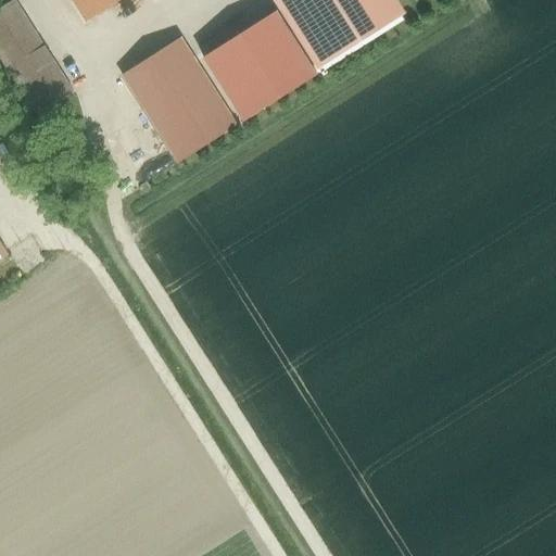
[(0,55),(35,113),(74,89),(19,0),(11,0),(0,7),(0,55)]
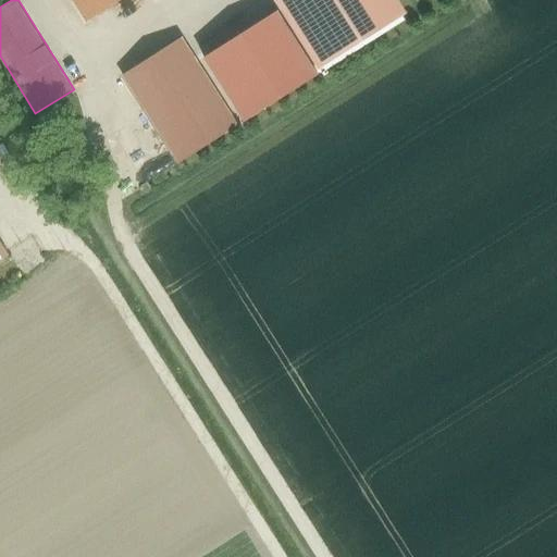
[(74,0),(86,19),(115,0),(74,0)]
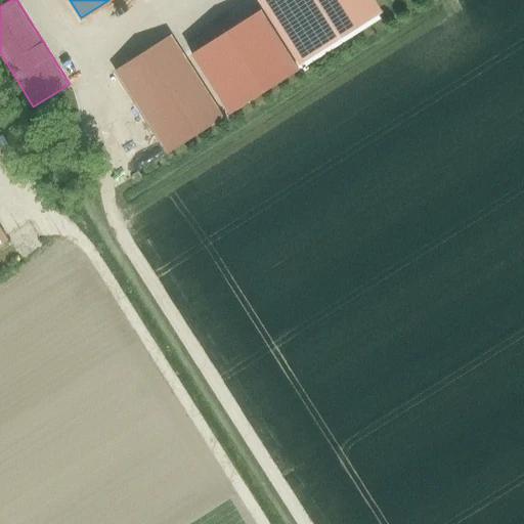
[(214,86),(219,98),(220,98),(261,66),(277,58),(286,52),(268,12),(258,0),(245,0),(223,9),(185,40),(198,55),(207,77),(214,86)]
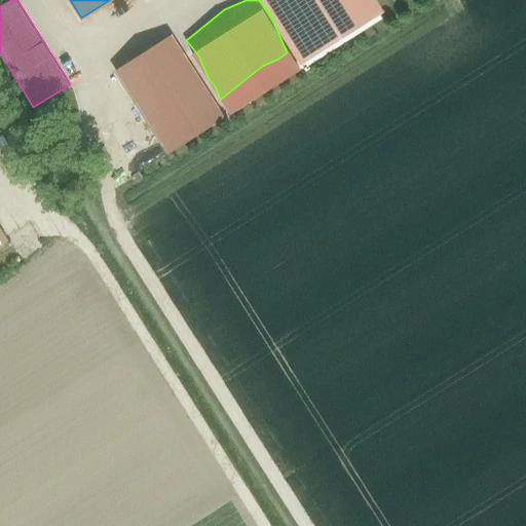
[(264,0),(305,64),(380,16),(369,0),(264,0)]
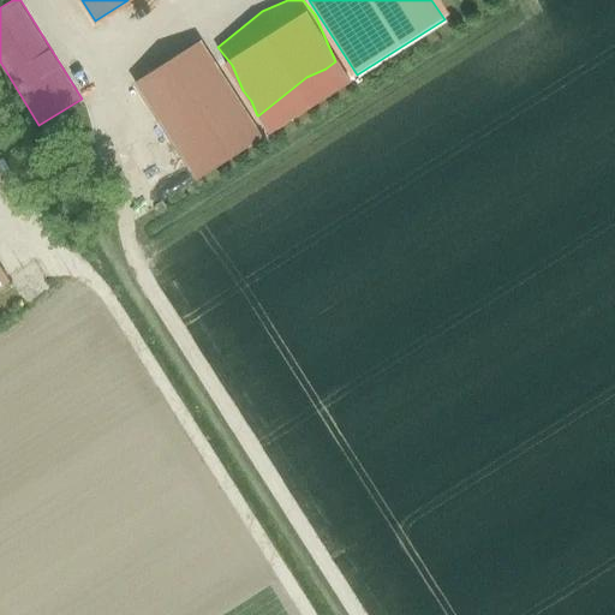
[(197,178),(263,137),(202,39),(136,81),(197,178)]
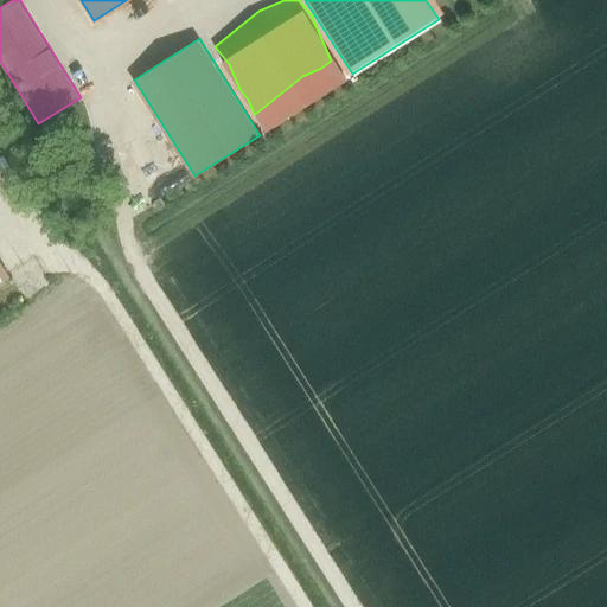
[(0,282),(10,276),(0,261),(0,282)]
